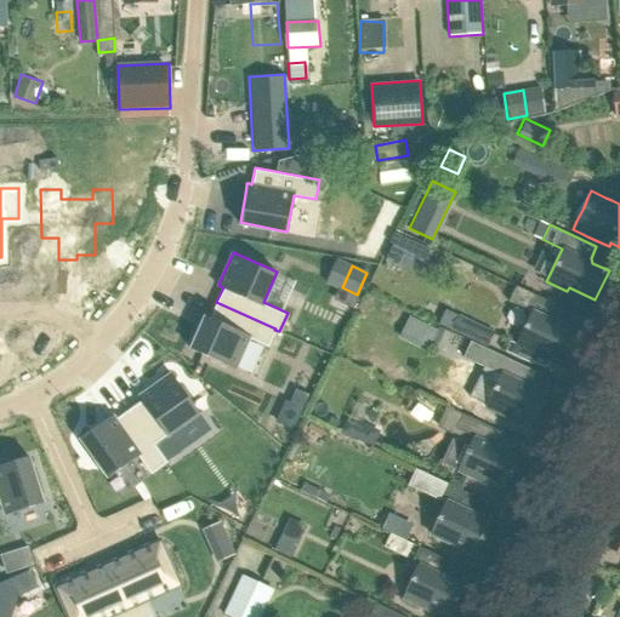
[(564,361),(578,332),(562,325),(561,320),(566,309),(532,292),(517,286),(510,301),(532,310),(516,343),(510,340),(505,350),(532,364),(533,361),(546,367),(552,355),(564,361)]
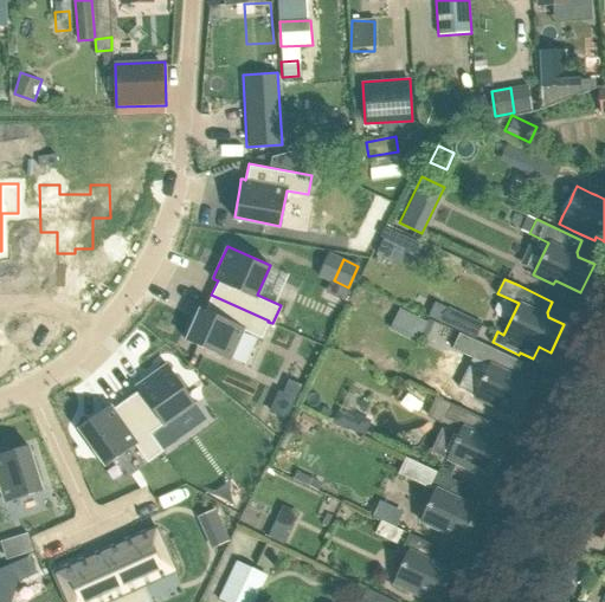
[(195,317),(186,340),(229,358),(242,329),(262,337),(268,322),(269,321),(211,295),(205,310),(201,309),(200,308),(199,309),(195,317)]
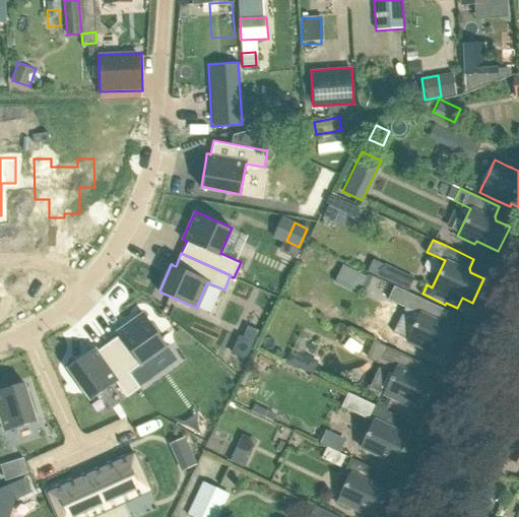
[(374,258),(368,271),(378,276),(384,263),(374,258)]
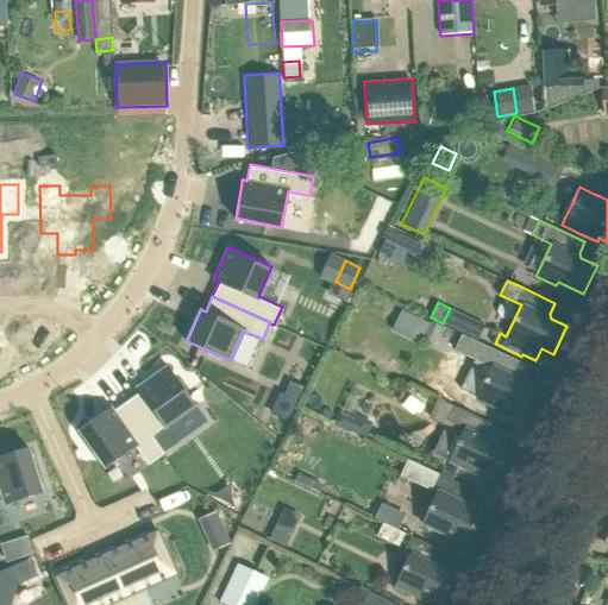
[(478,340),(486,325),(451,309),(444,323),(478,340)]
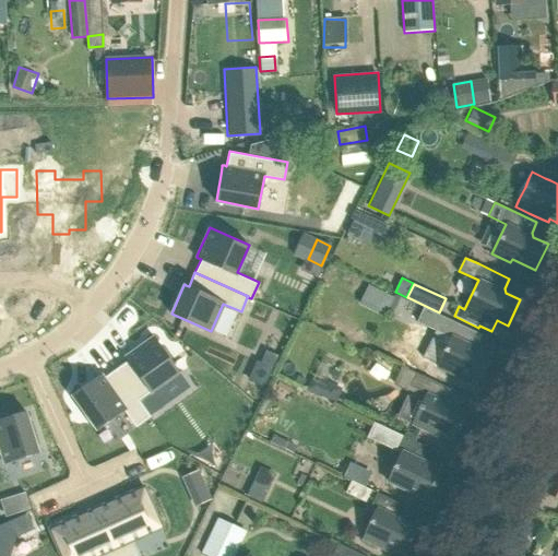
[(423,307),(405,298),(402,304),(420,312),(423,307)]
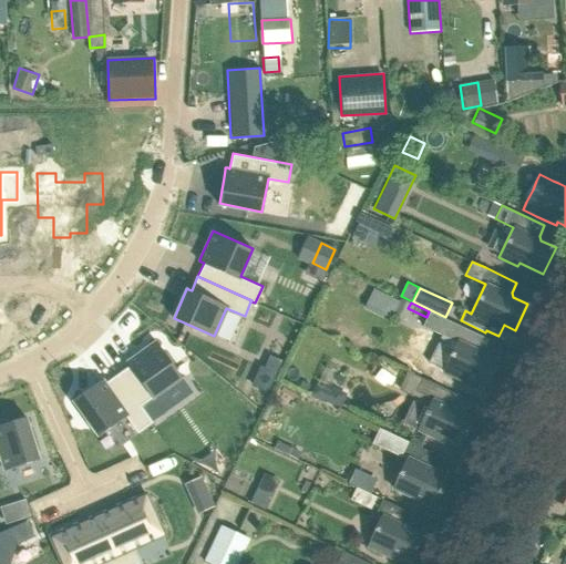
[(426,317),(423,325),(442,334),(430,361),(444,368),(443,370),(462,380),(463,376),(487,387),(500,360),(484,354),(483,349),(489,339),(429,311),(426,317)]
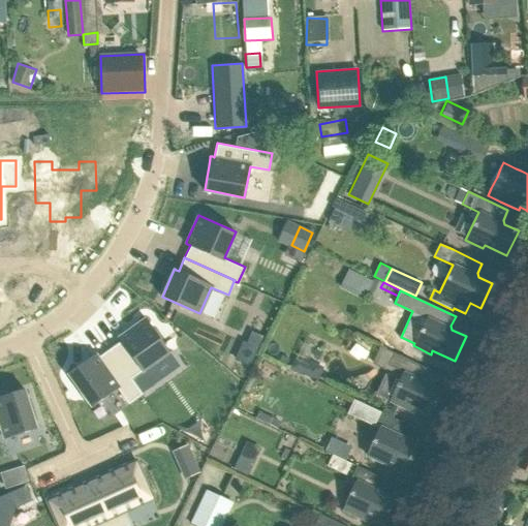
[(120,340),(109,348),(140,391),(150,383),(141,371),(169,350),(146,317),(125,332),(119,336),(118,337),(119,338),(120,340)]
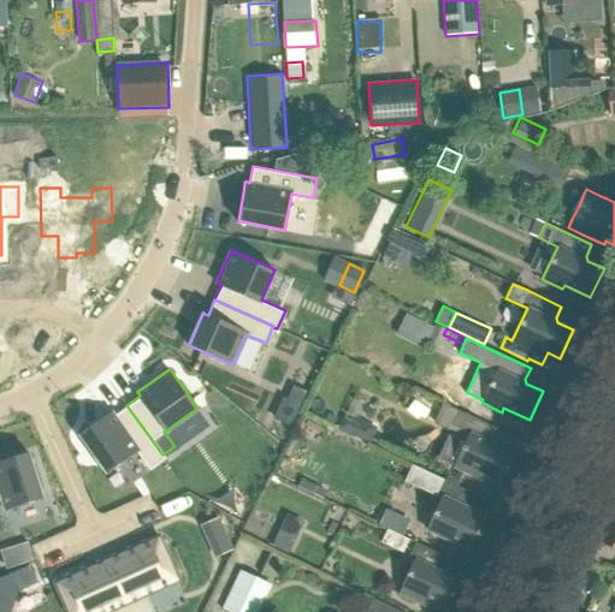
[(442,402),(433,421),(467,437),(454,465),(468,473),(482,479),(484,475),(502,483),(515,455),(484,439),(490,425),(457,409),(442,402)]
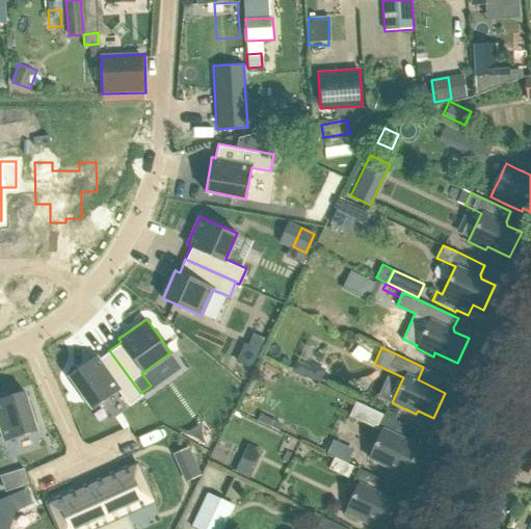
[(88,360),(68,374),(93,408),(117,390),(129,405),(142,395),(140,393),(109,350),(99,359),(97,356),(96,354),(95,355),(88,360)]
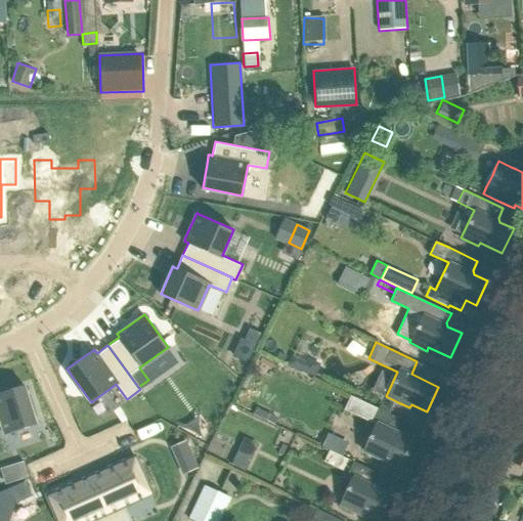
[(304,360),(300,368),(312,375),(318,361),(306,356),(304,360)]
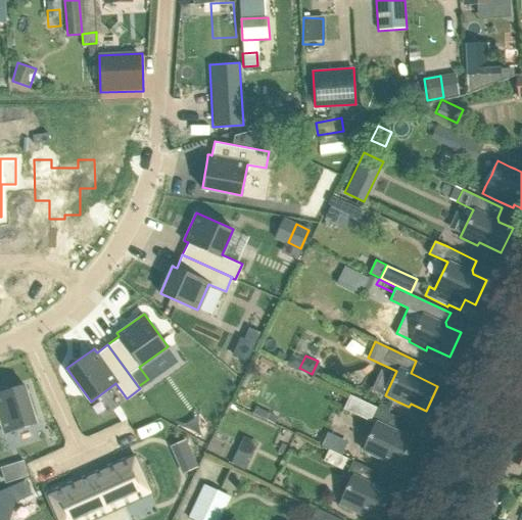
[(0,424),(3,434),(33,424),(35,423),(32,414),(24,388),(22,384),(20,385),(0,391),(0,424)]
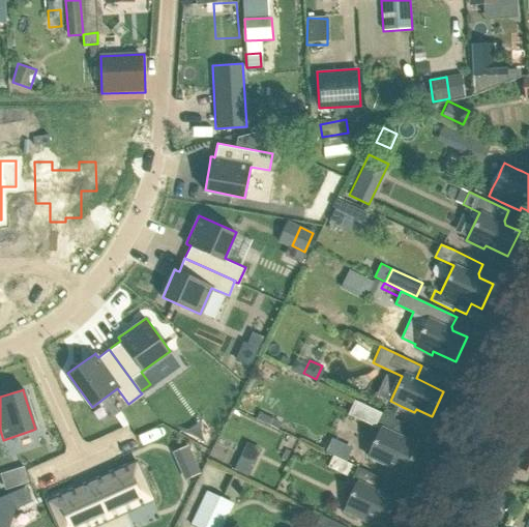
[(354,399),(348,412),(375,425),(380,427),(366,455),(406,474),(410,466),(414,467),(419,457),(416,454),(419,445),(406,439),(405,435),(409,426),(381,412),(354,399)]
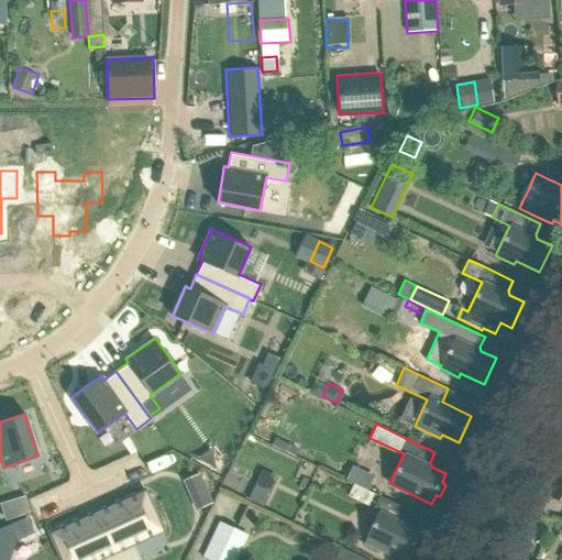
[(561,462),(561,464),(560,464),(546,495),(561,503),(561,462)]
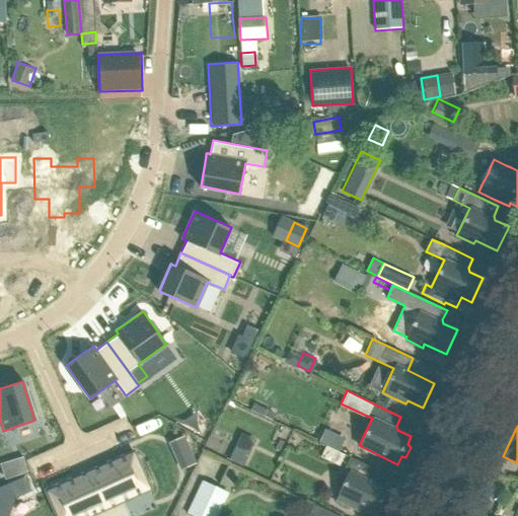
[(322,428),(316,441),(337,450),(343,437),(322,428)]
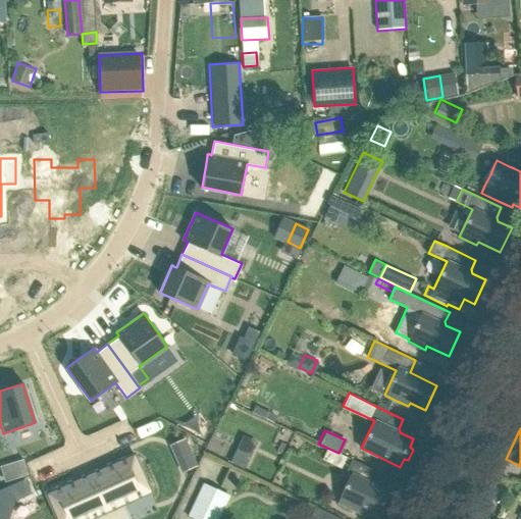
[(236,446),(228,461),(243,467),(250,453),(236,446)]
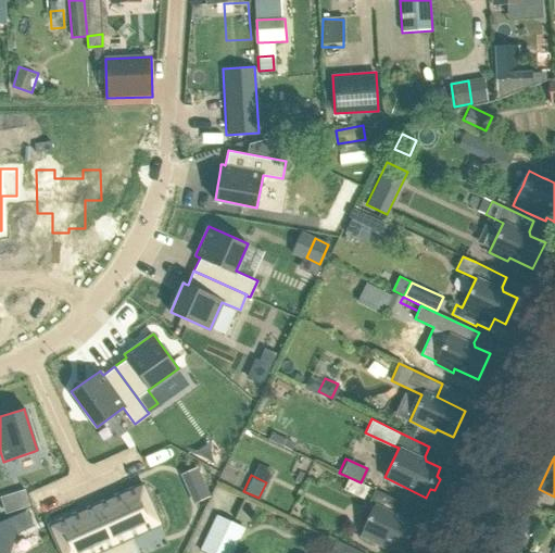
[(364,499),(369,487),(350,478),(344,490),(364,499)]
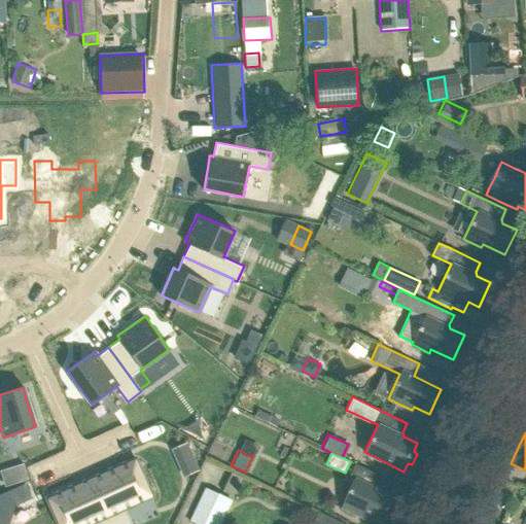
[(92,478),(111,523),(132,523),(125,508),(150,495),(134,458),(114,467),(92,478)]
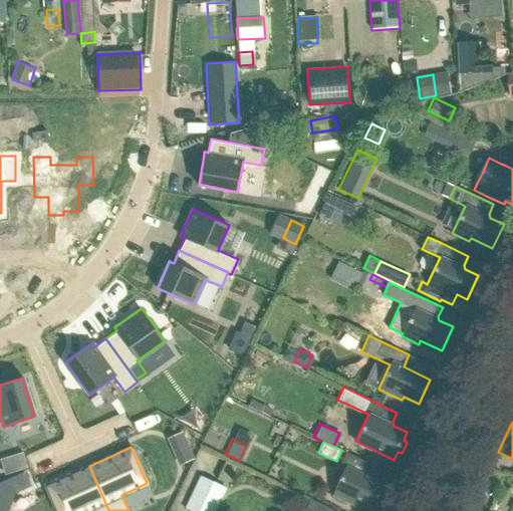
[(23,451),(11,455),(14,466),(26,462),(23,451)]
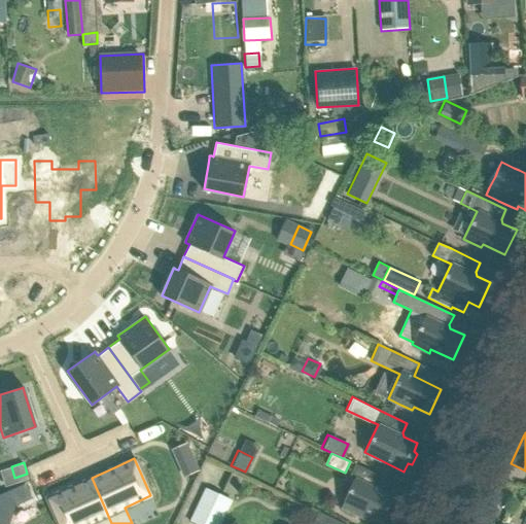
[(382,522),(394,497),(380,490),(379,486),(383,477),(355,463),(349,476),(354,479),(341,507),(358,515),(360,511),(382,522)]
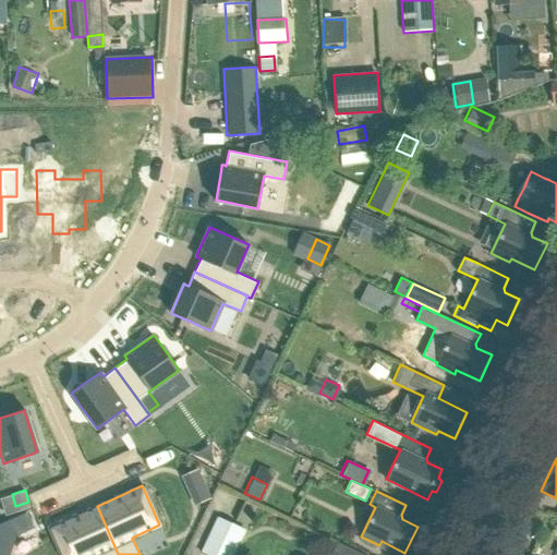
[(72,517),(51,527),(63,554),(92,554),(96,554),(118,554),(97,506),(96,507),(72,517)]
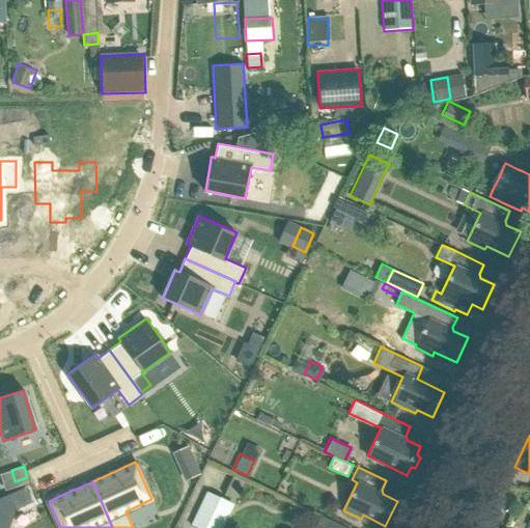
[(25,484),(6,493),(14,509),(32,500),(25,484)]
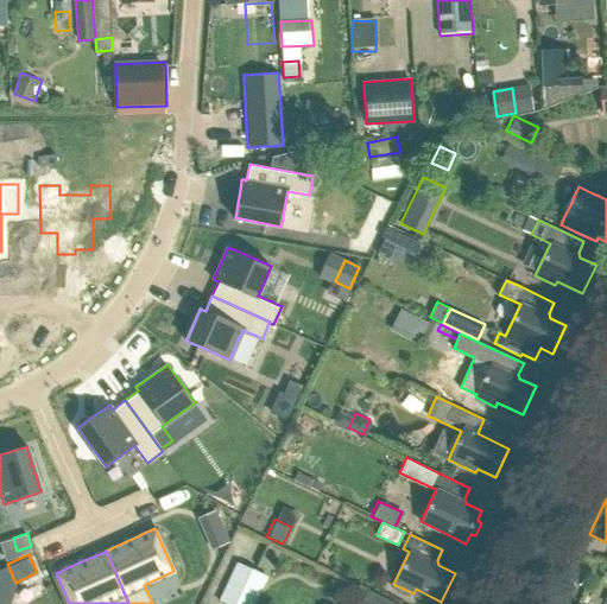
[(226,603),(254,603),(267,576),(236,561),(219,601),(226,603)]
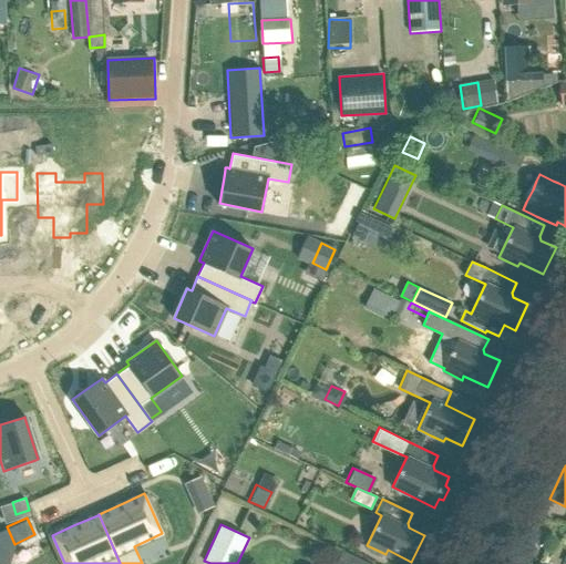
[(372,563),(342,550),(336,563),(372,563)]
